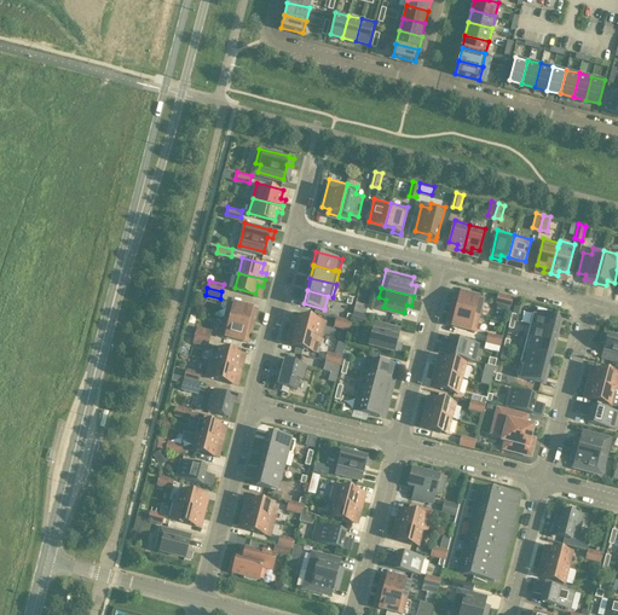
[(457,307),(479,313),(484,296),(461,290),(457,307)]
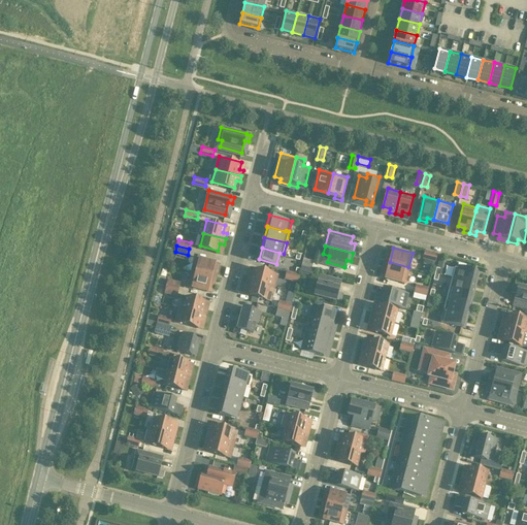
[(425,250),(424,256),(436,259),(437,253),(425,250)]
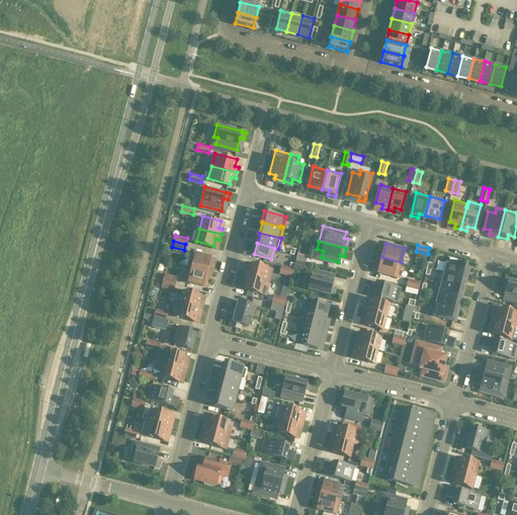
[(192,251),(189,265),(207,270),(211,256),(192,251)]
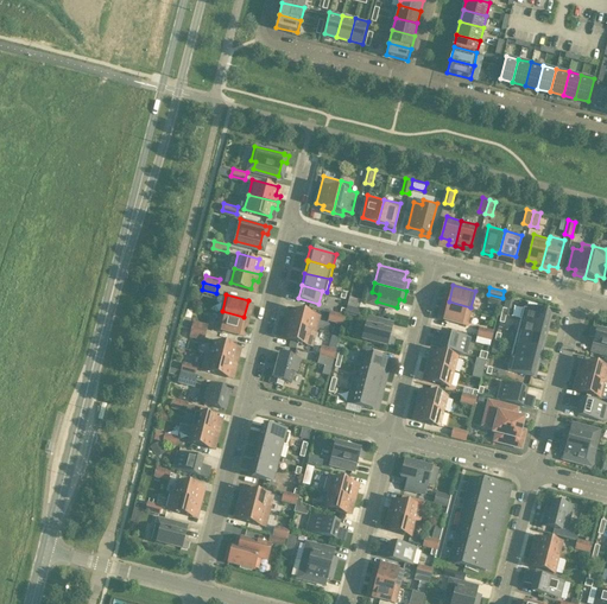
[(524,305),(522,318),(525,319),(526,318),(548,324),(551,311),(545,310),(536,307),(538,302),(529,299),(528,305),(524,305)]
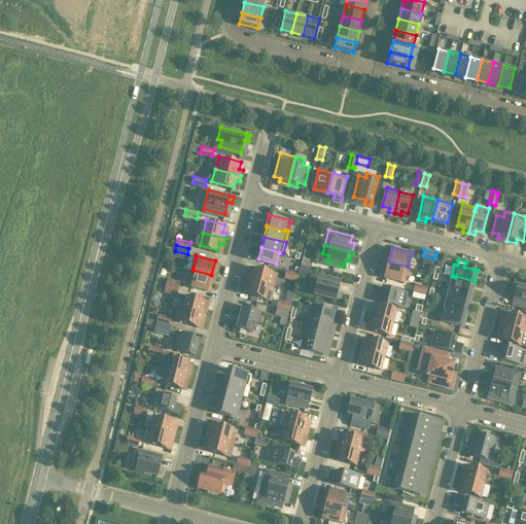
[(408,267),(389,262),(385,276),(405,280),(408,267)]
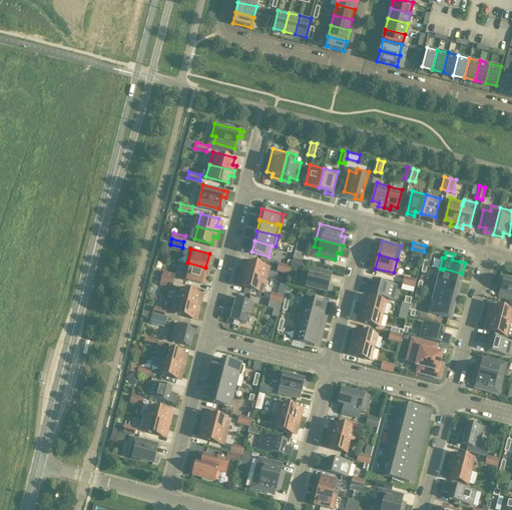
[(294,256),(293,260),(292,263),(304,266),(306,259),(294,256)]
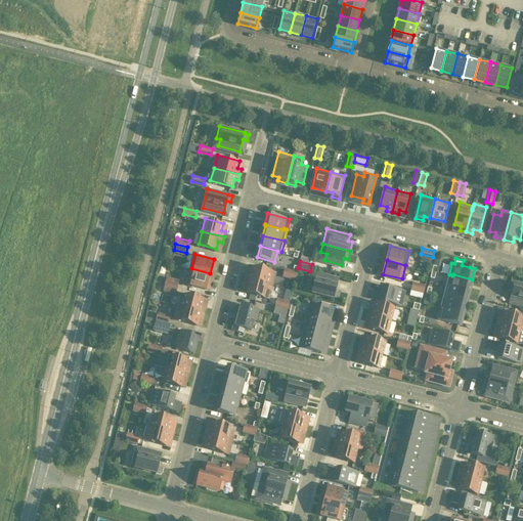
[(246,276),(272,284),(275,270),(254,265),(252,271),(248,270),(246,276)]
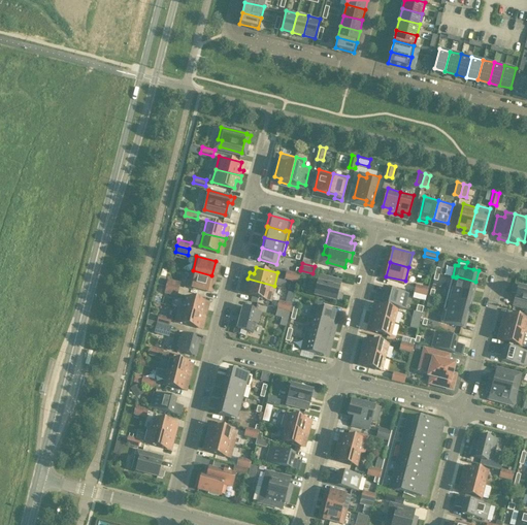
[(193,270),(189,284),(208,289),(212,290),(215,283),(210,282),(211,275),(193,270)]
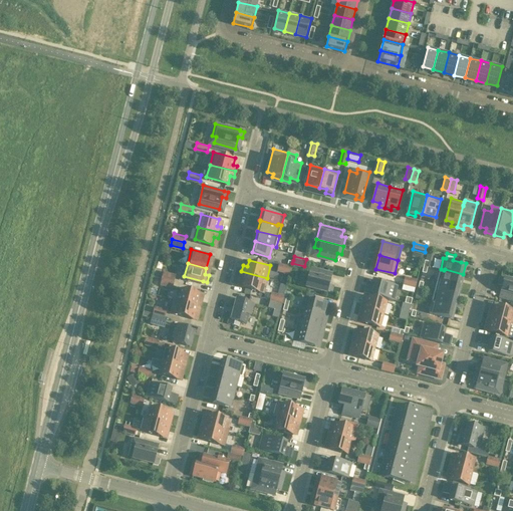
[(291,266),(287,265),(279,263),(278,269),(290,272),(291,266)]
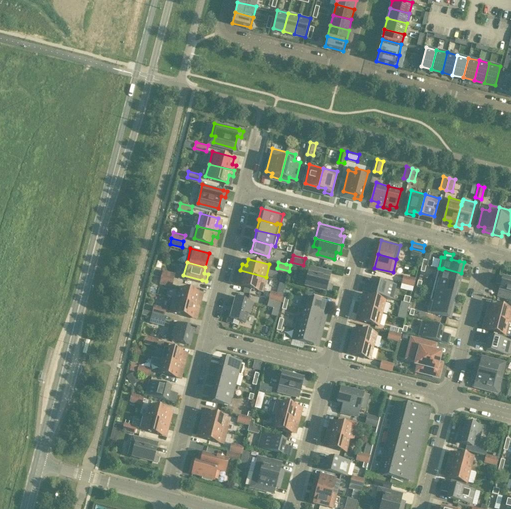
[(331,270),(310,265),(306,283),(326,289),(326,288),(330,289),(332,283),(328,282),(331,270)]
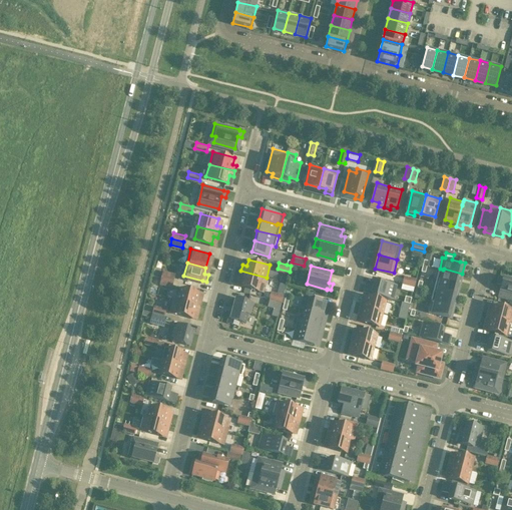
[(437,279),(459,285),(462,274),(444,269),(443,270),(440,269),(437,279)]
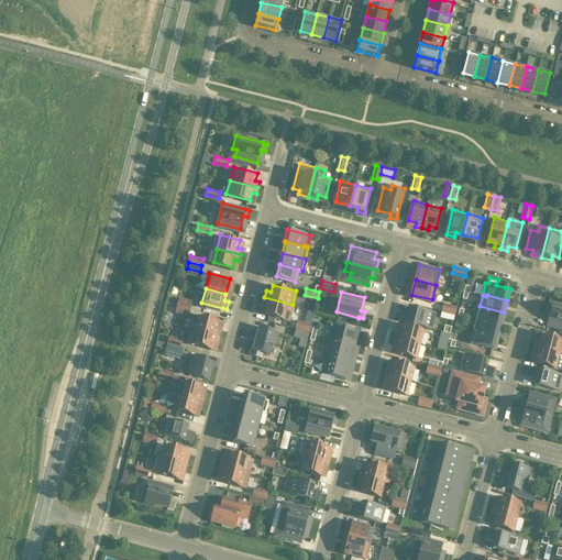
[(179,297),(178,303),(191,306),(193,300),(179,297)]
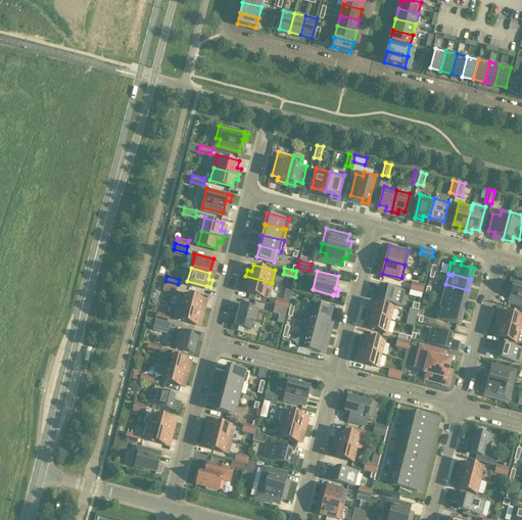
[(272,283),(245,276),(244,282),(248,283),(246,290),(250,291),(255,292),(269,296),(272,283)]
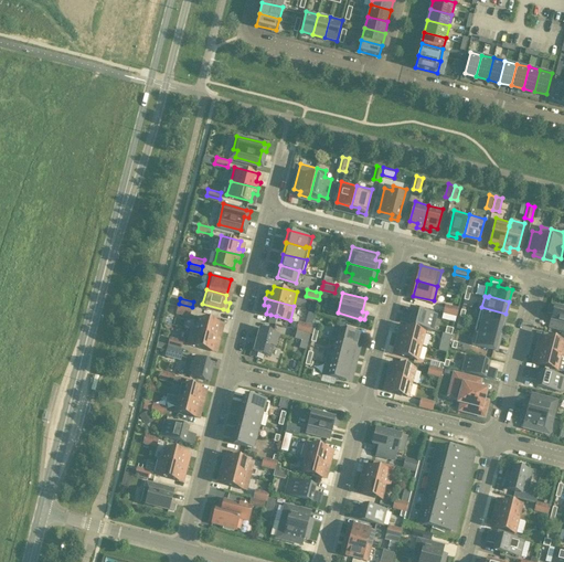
[(550,325),(563,328),(563,306),(555,304),(551,303),(549,310),(553,311),(550,325)]
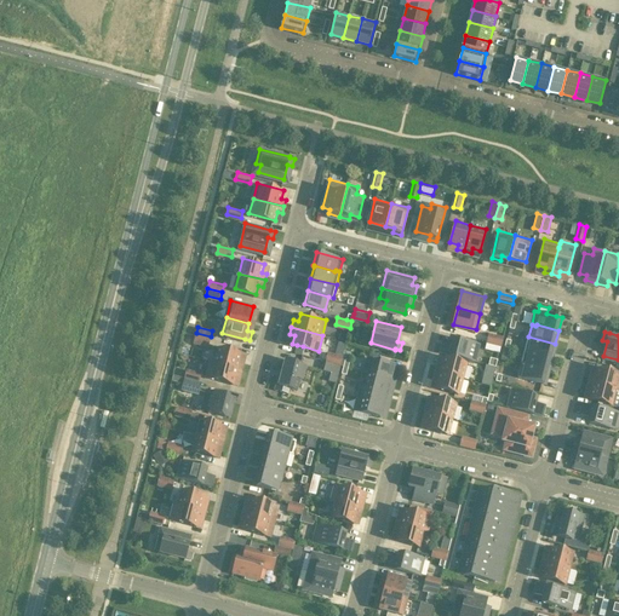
[(196,333),(194,340),(208,344),(211,337),(196,333)]
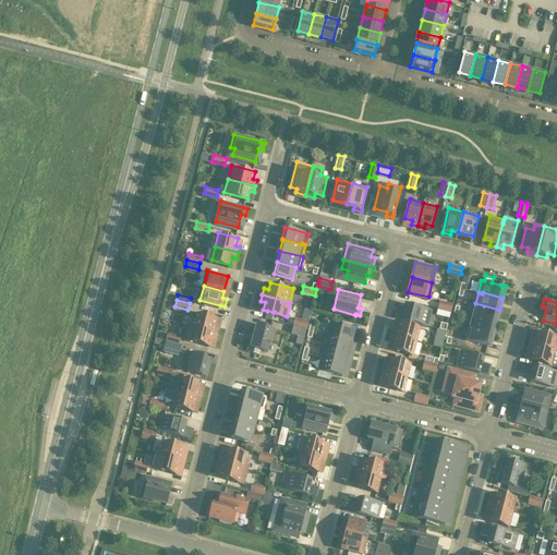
[(447,309),(451,310),(453,303),(440,300),(438,306),(447,309)]
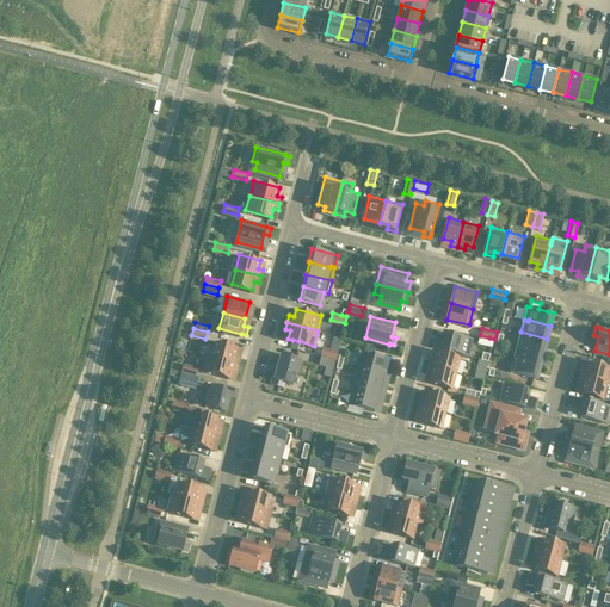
[(437,335),(435,346),(468,354),(472,338),(449,332),(447,338),(437,335)]
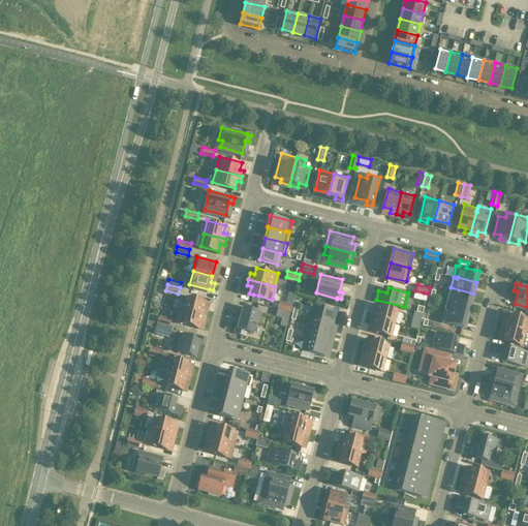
[(452,299),(470,304),(472,294),(473,294),(451,287),(447,298),(452,299)]
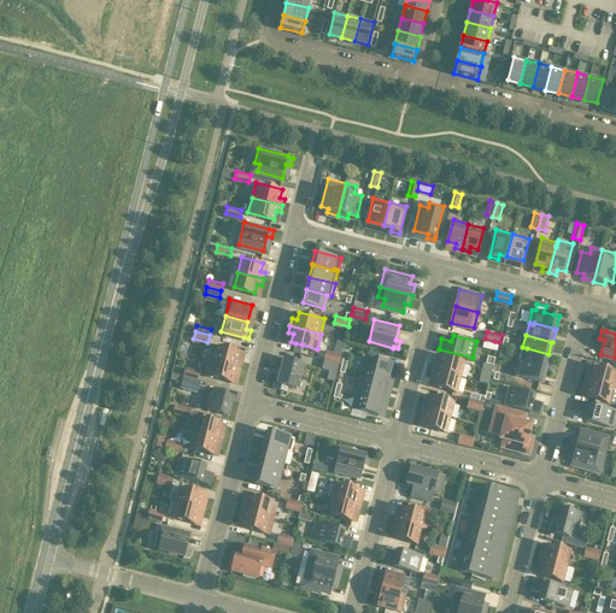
[(215,359),(241,366),(242,359),(238,358),(240,349),(218,345),(215,359)]
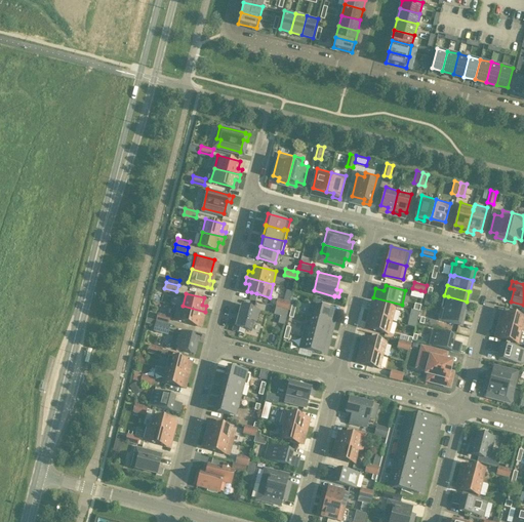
[(445,308),(464,312),(467,302),(448,296),(444,295),(441,307),(445,308)]
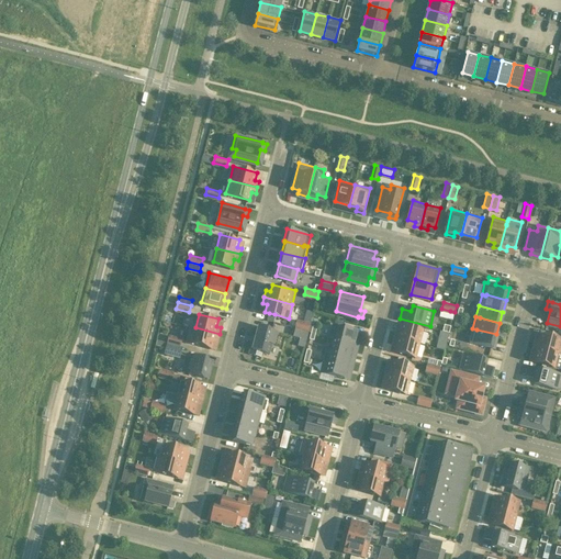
[(298,319),(295,325),(309,330),(311,323),(304,321),(298,319)]
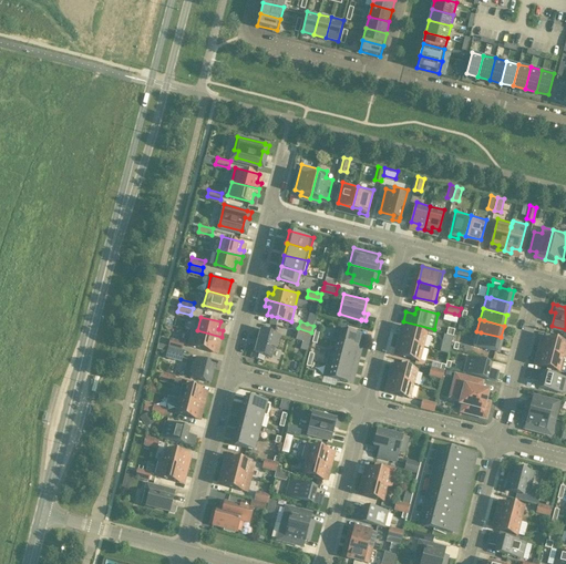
[(401,332),(399,339),(423,345),(426,331),(407,326),(405,334),(401,332)]
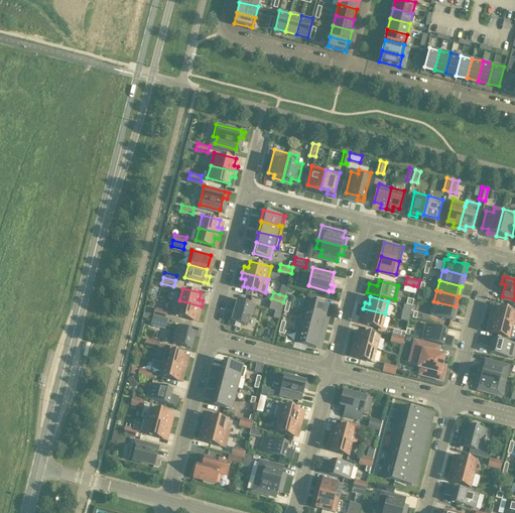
[(303,308),(307,309),(326,313),(329,314),(332,304),(328,303),(328,302),(306,297),(303,308)]
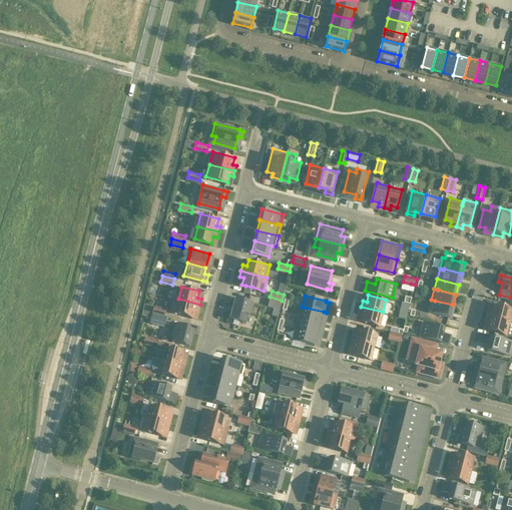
[(251,301),(236,297),(230,318),(230,321),(238,324),(239,320),(246,322),(248,313),(250,313),(253,303),(251,302),(251,301)]
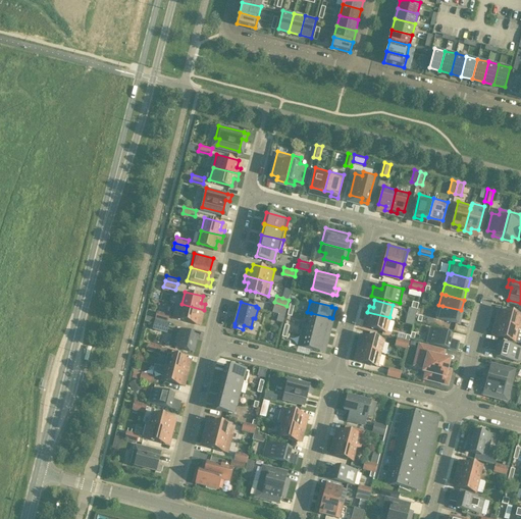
[(174,316),(197,321),(198,315),(202,316),(204,310),(181,304),(177,303),(174,316)]
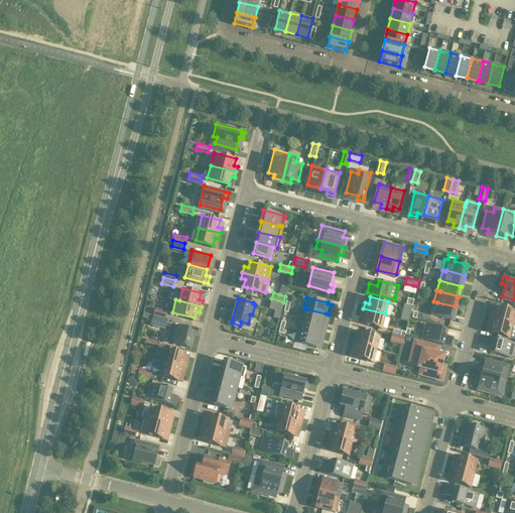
[(270,299),(268,306),(275,308),(281,309),(283,302),(270,299)]
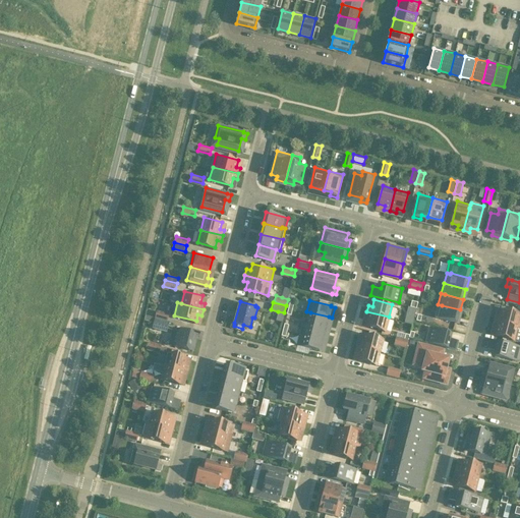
[(438,304),(436,315),(440,317),(457,321),(460,309),(442,305),(438,304)]
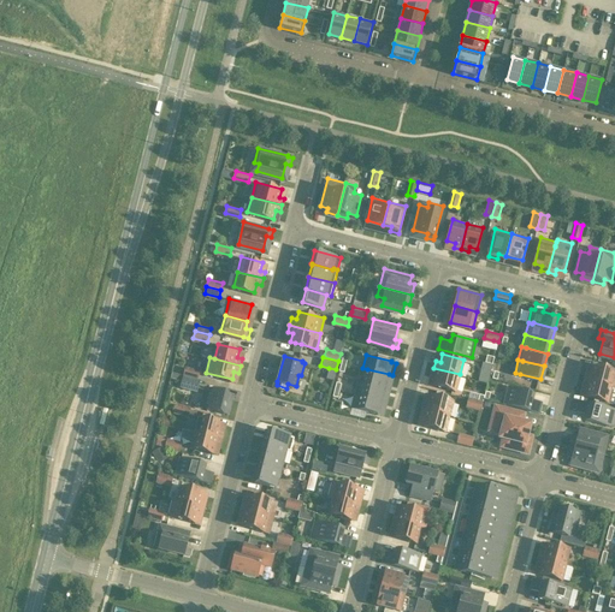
[(183,374),(184,374),(199,378),(201,369),(185,364),(183,374)]
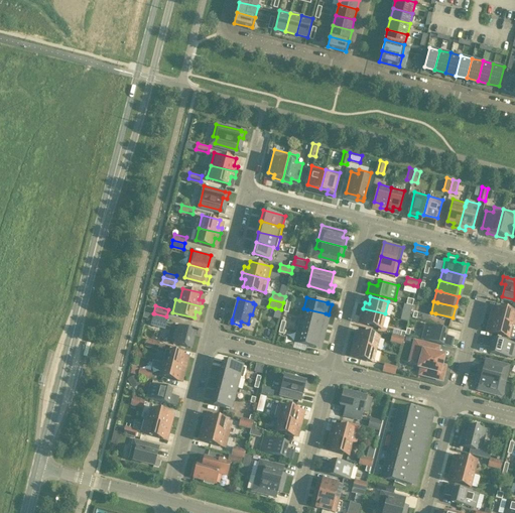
[(492,310),(491,316),(512,323),(514,324),(514,309),(498,305),(496,311),(492,310)]
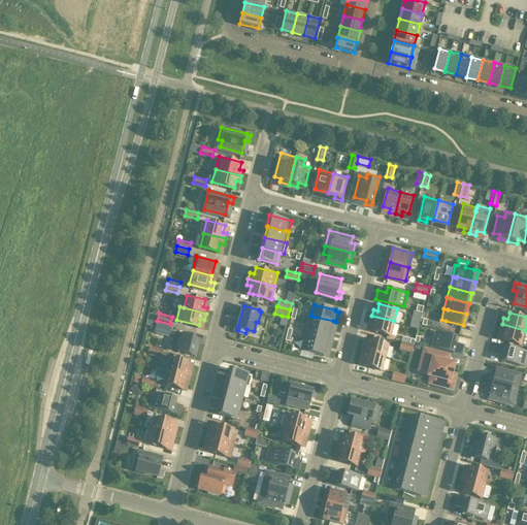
[(394,321),(371,316),(370,321),(374,322),(372,329),(391,334),(394,321)]
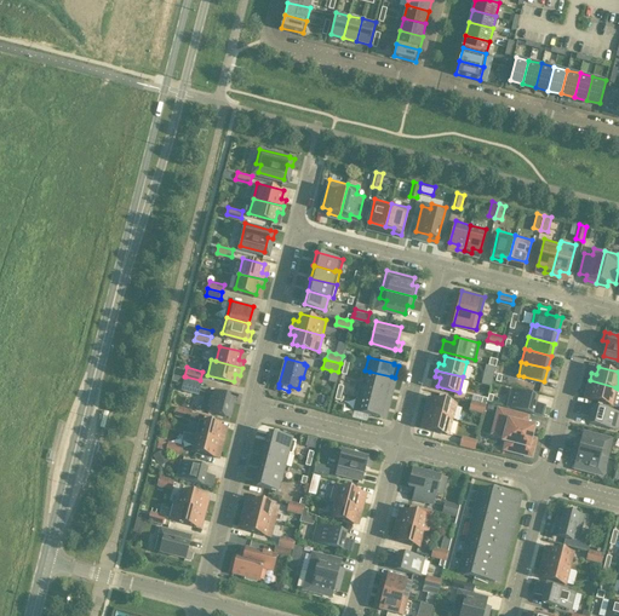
[(370,372),(367,384),(366,384),(388,389),(391,376),(370,372)]
